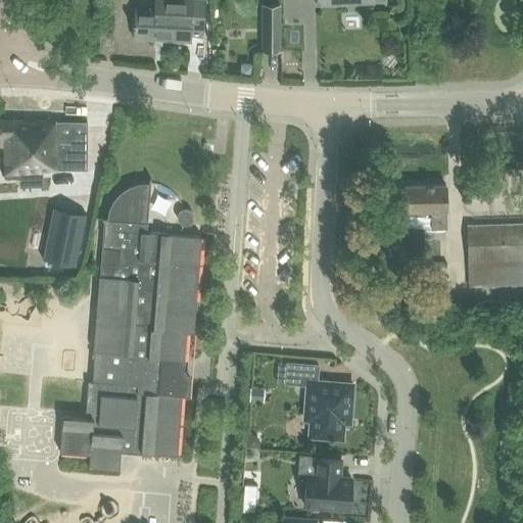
[(137,8),(134,39),(153,41),(153,45),(161,45),(161,42),(188,45),(188,36),(201,37),(204,3),(177,0),(157,0),(156,10),(137,8)]
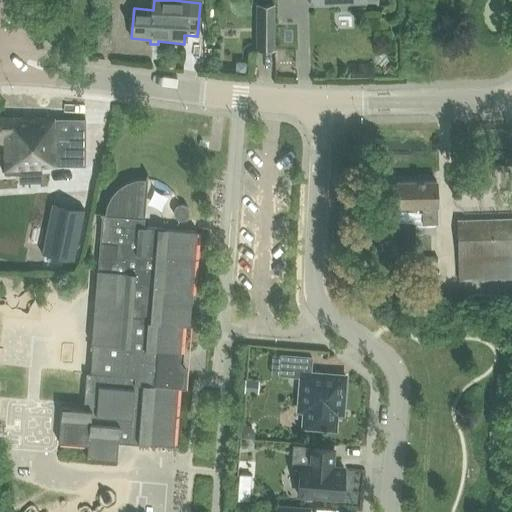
[(274,4),(256,4),(256,52),(274,51),(274,4)]
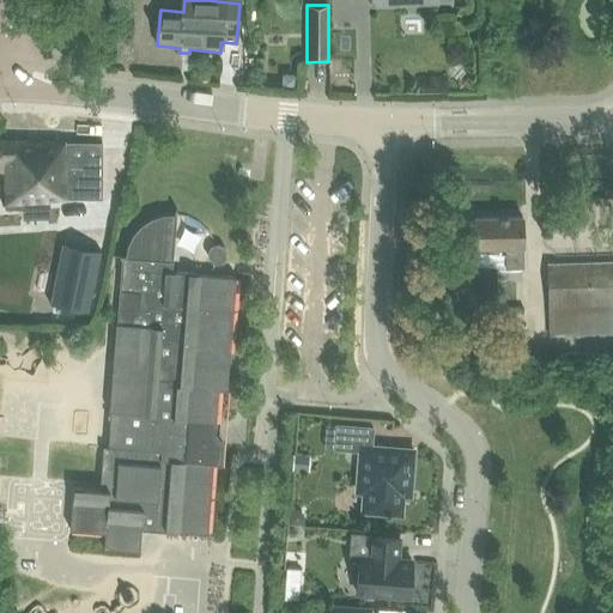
[(0,143),(0,173),(5,173),(5,212),(24,212),(24,205),(50,205),(50,200),(101,201),(101,145),(65,144),(0,143)]
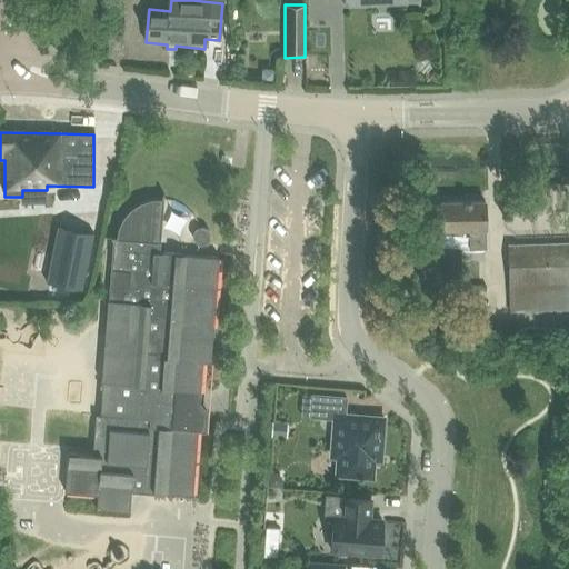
[(69,453),(66,492),(97,495),(96,509),(130,511),(132,491),(191,496),(196,430),(206,431),(207,412),(200,403),(198,403),(201,361),(211,362),(220,258),(175,253),(159,252),(163,195),(162,195),(161,199),(150,200),(140,203),(131,210),(123,218),(118,228),(116,239),(111,239),(111,240),(113,240),(100,382),(102,382),(100,416),(96,415),(92,456),(69,453)]
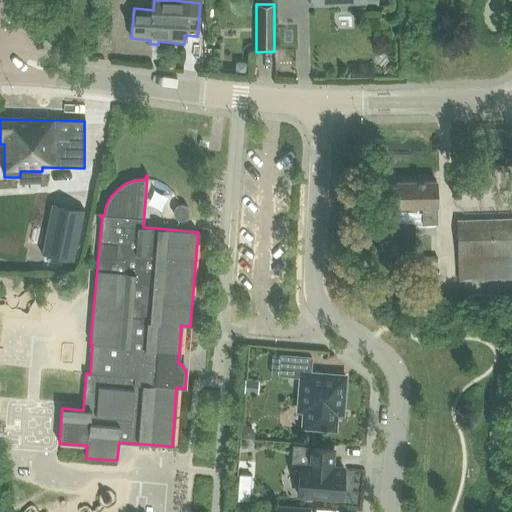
[(397,182),(398,208),(422,207),(423,226),(437,225),(436,182),(397,182)]
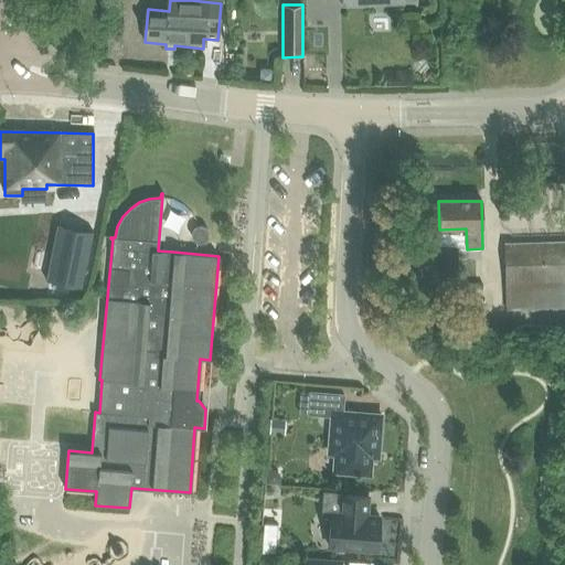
[(81,286),(93,231),(56,223),(45,279),(81,286)]
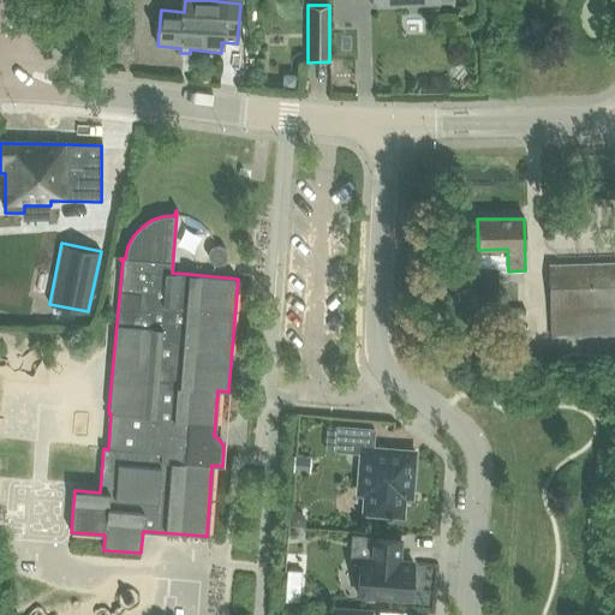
[(208,258),(209,258),(209,261),(210,262),(212,263),(213,264),(214,264),(215,266),(218,266),(219,266),(221,266),(222,264),(225,263),(226,262),(226,261),(227,260),(227,257),(227,256),(227,254),(227,252),(226,251),(225,250),(224,249),(222,248),(220,246),(219,246),(216,246),(214,248),(213,249),(210,250),(209,251),(209,252),(208,258)]
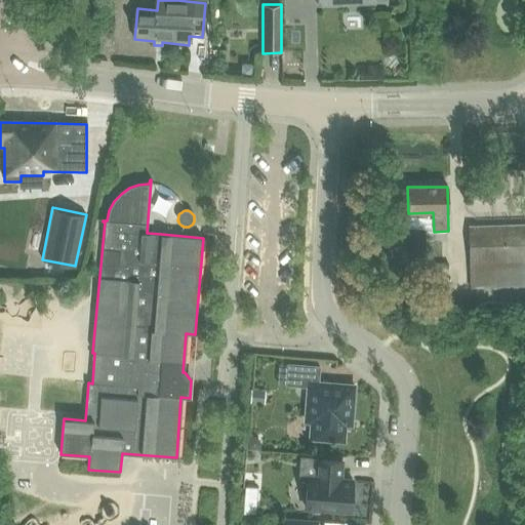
[(472,288),(524,286),(524,225),(470,226),(472,288)]
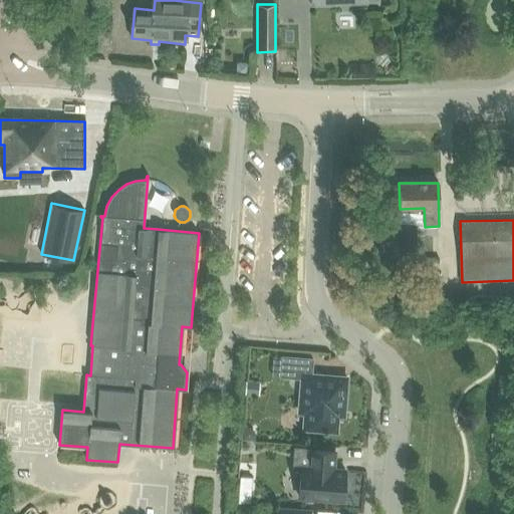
[(324,431),(324,433),(327,433),(328,431),(336,432),(338,404),(344,405),(346,378),(312,375),(313,359),(283,357),(281,377),(302,378),(300,413),(306,414),(304,430),(324,431)]
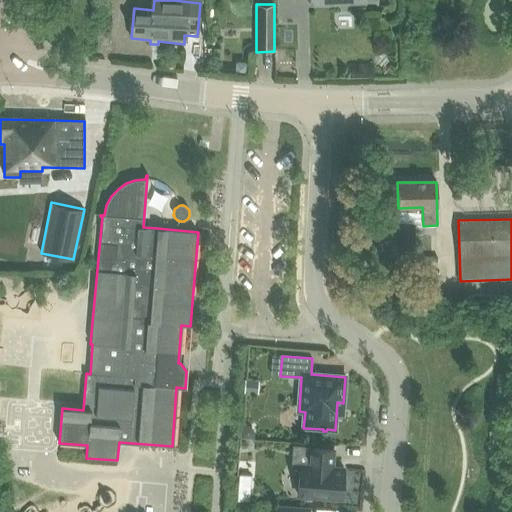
[(344,469),(332,468),(334,450),(310,448),(309,466),(301,466),(298,495),(342,499),(342,495),(346,491),(348,487),(348,482),(347,477),(344,472),(344,469)]
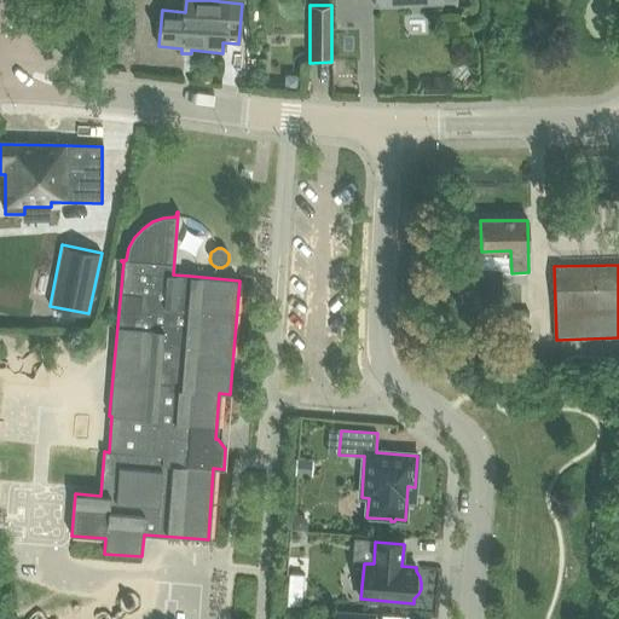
[(301,607),(302,591),(288,590),(287,606),(301,607)]
